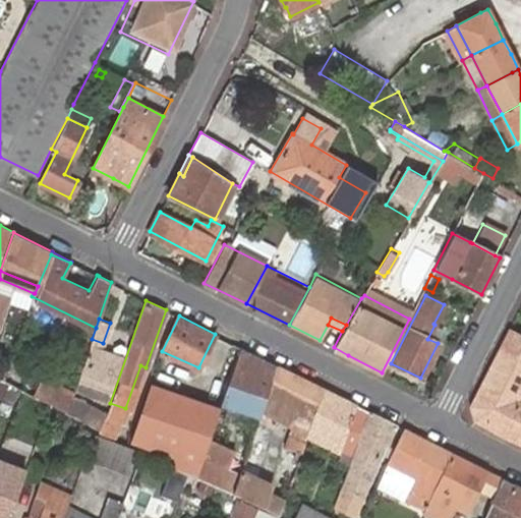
[(445,329),(435,325),(427,339),(438,343),(445,329)]
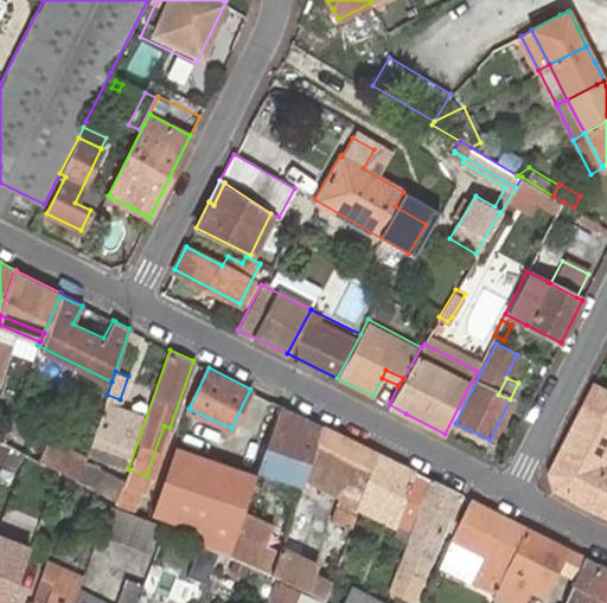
[(606,459),(606,386),(594,380),(545,475),(554,491),(562,494),(583,505),(606,515),(606,462),(606,459)]
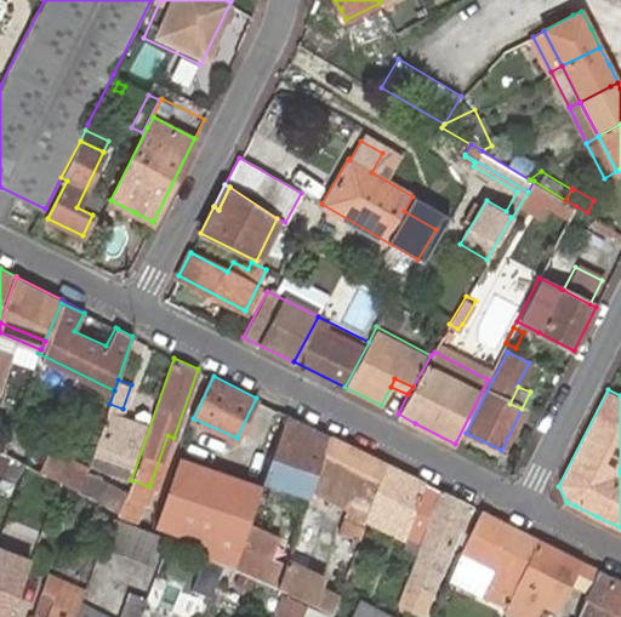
[(146,426),(107,412),(90,461),(126,474),(146,426)]
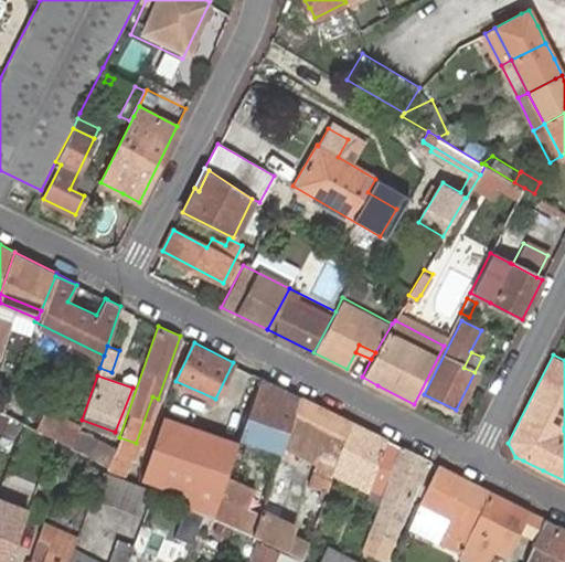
[(286,436),(300,395),(259,375),(248,407),(243,425),(241,432),(283,446),(286,436)]
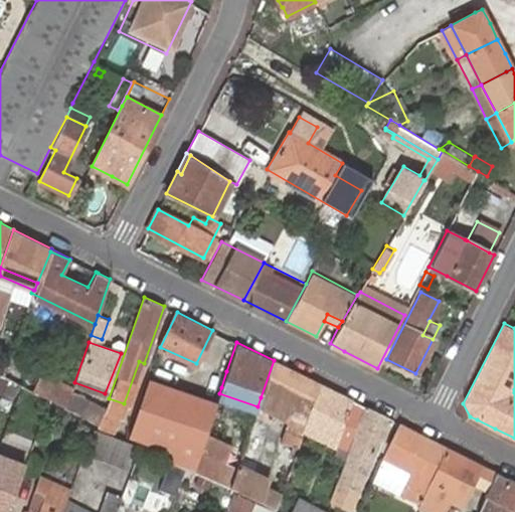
[(319,383),(274,360),(261,397),(258,406),(255,412),(272,420),(274,414),(288,420),(285,429),(281,440),(298,446),(303,430),(319,383)]
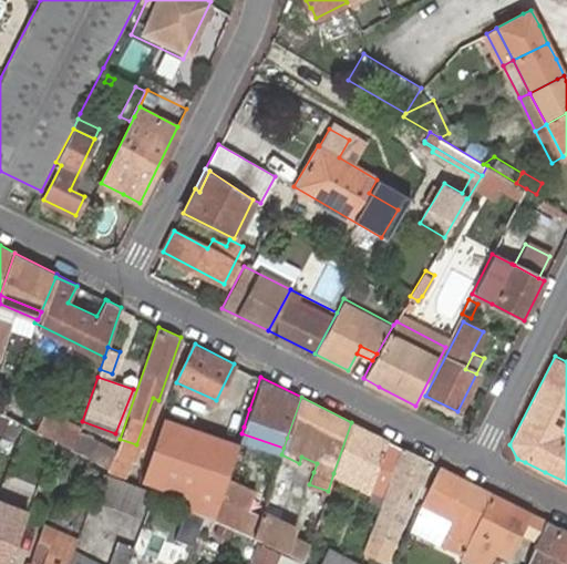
[(186,505),(204,514),(213,519),(217,504),(235,452),(238,443),(164,417),(142,481),(189,498),(186,505)]
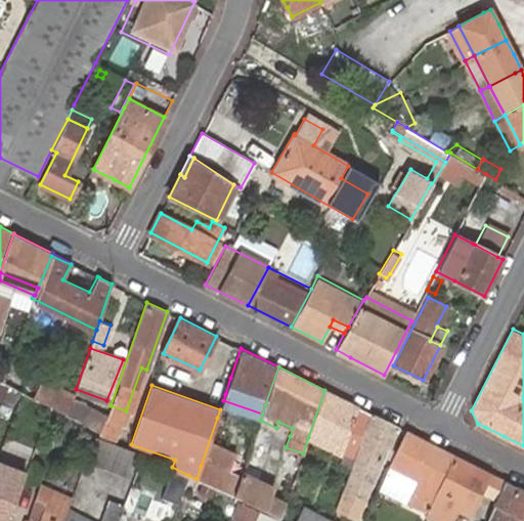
[(350,470),(370,413),(357,406),(324,390),(308,437),(342,453),(339,466),(350,470)]
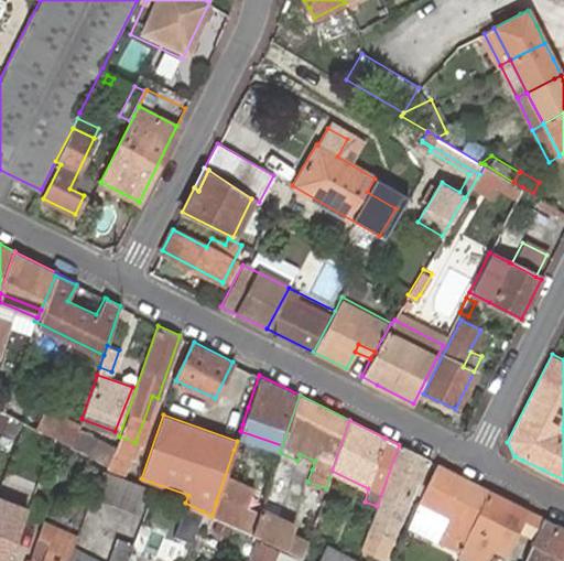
[(282,445),(240,431),(237,441),(234,450),(275,464),(280,452),(282,445)]
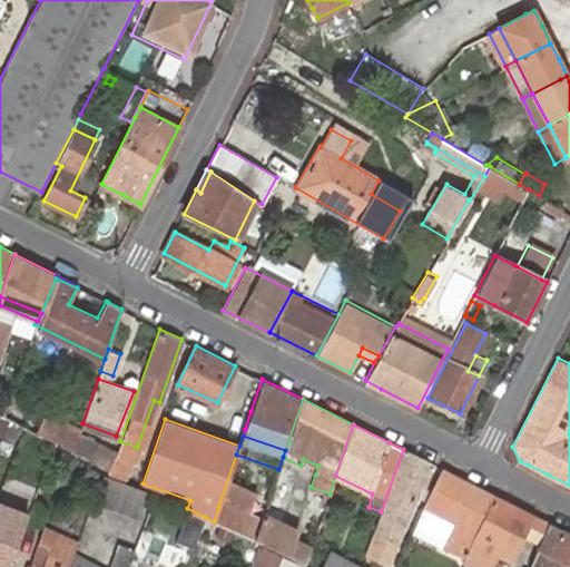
[(108,469),(112,459),(77,440),(74,450),(106,468),(108,469)]
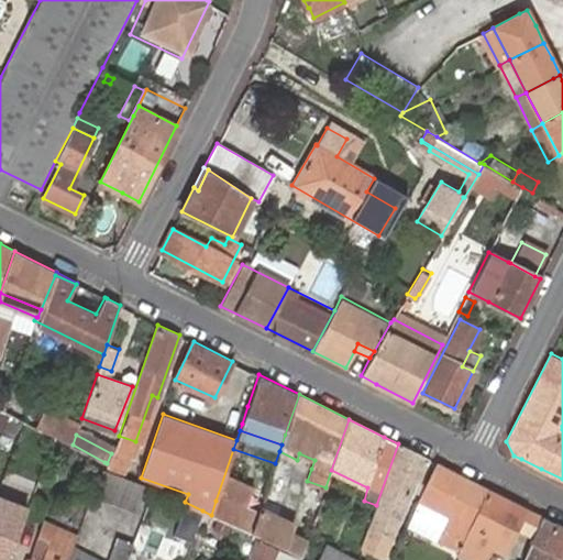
[(418,481),(428,458),(399,443),(363,548),(383,557),(415,479),(418,481)]
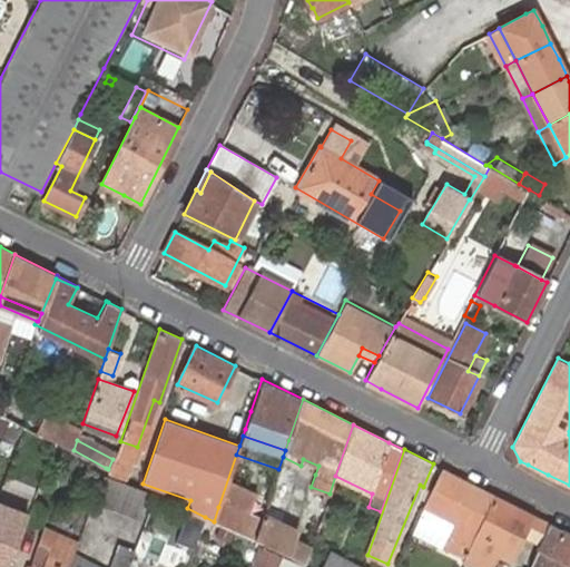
[(95,497),(146,519),(155,494),(137,485),(108,472),(108,469),(106,468),(95,497)]
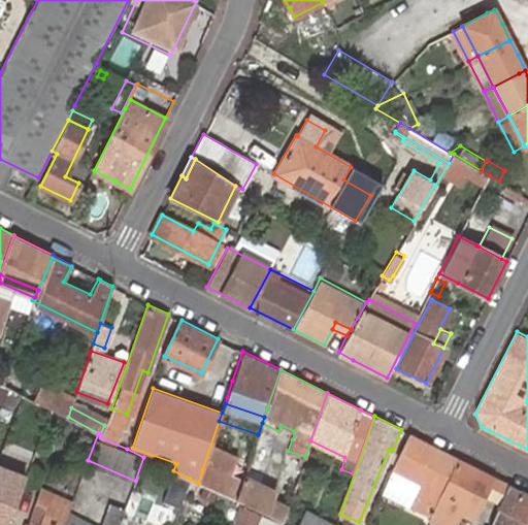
[(438,496),(457,458),(409,433),(392,468),(422,484),(414,505),(432,515),(438,496)]
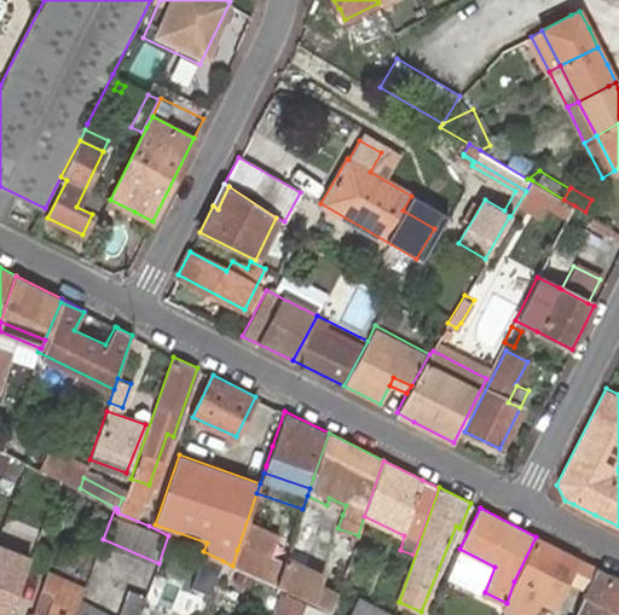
[(585,589),(595,566),(579,558),(536,537),(514,581),(507,603),(505,608),(520,614),(533,614),(539,598),(555,607),(568,580),(585,589)]
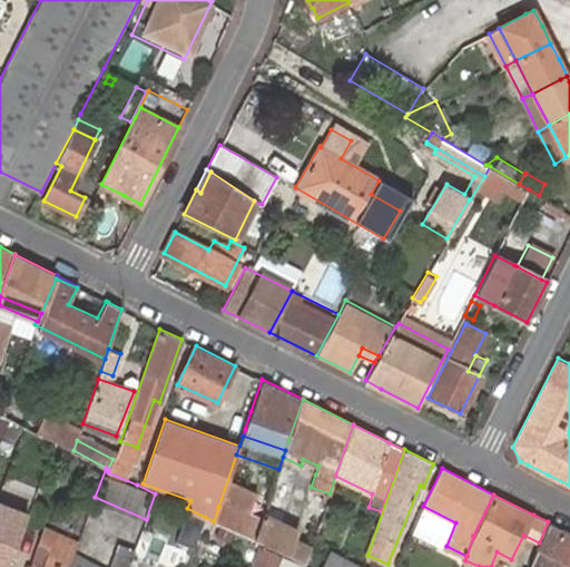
[(7,566),(26,520),(0,507),(0,566),(7,566)]
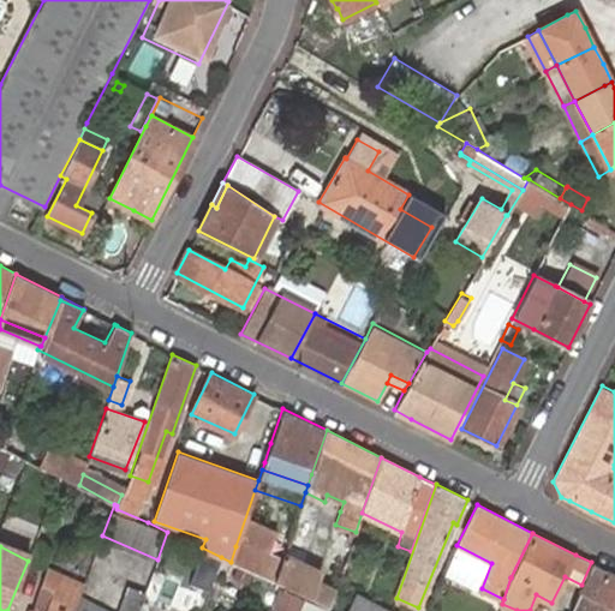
[(231,562),(275,581),(280,565),(236,546),(231,562)]
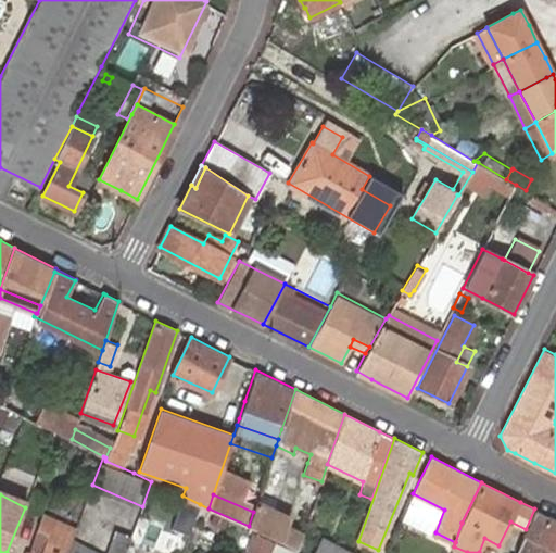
[(249,526),(276,539),(281,542),(286,544),(291,529),(287,527),(290,517),(256,502),(253,512),(249,526)]
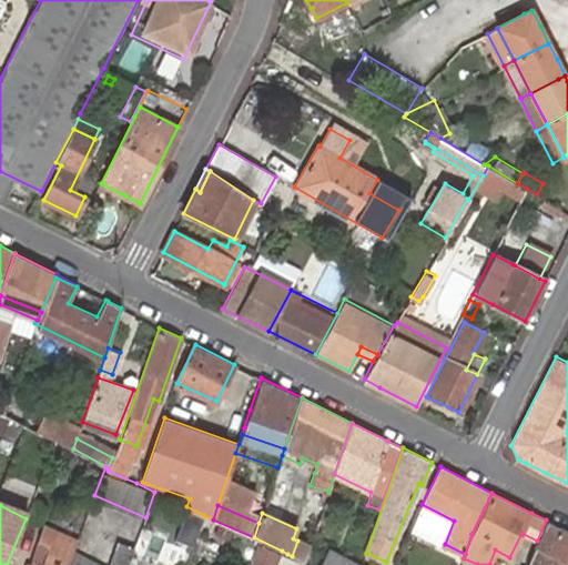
[(567,564),(567,531),(546,520),(537,541),(528,561),(536,564),(567,564)]
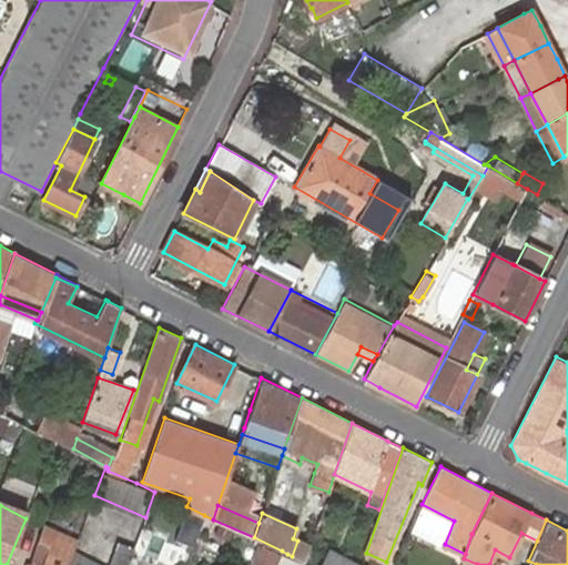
[(68,564),(73,552),(78,540),(66,533),(61,544),(51,538),(54,530),(43,525),(40,537),(30,563),(27,563),(26,564),(68,564)]
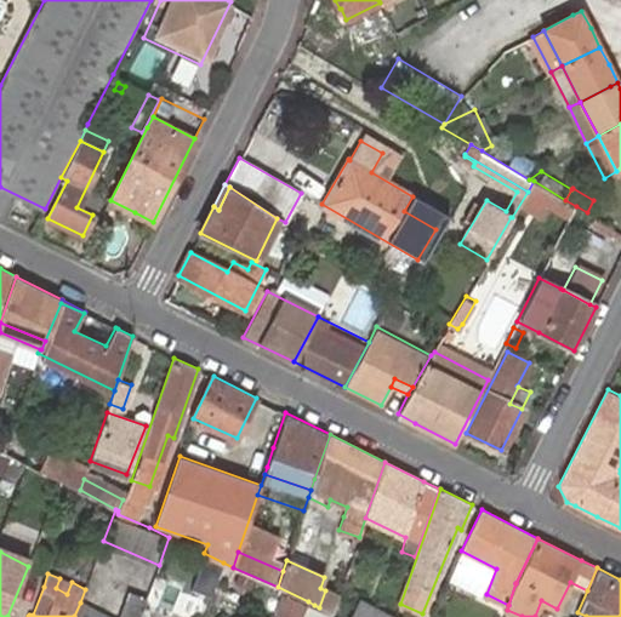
[(183,615),(191,616),(203,616),(210,598),(193,592),(183,615)]
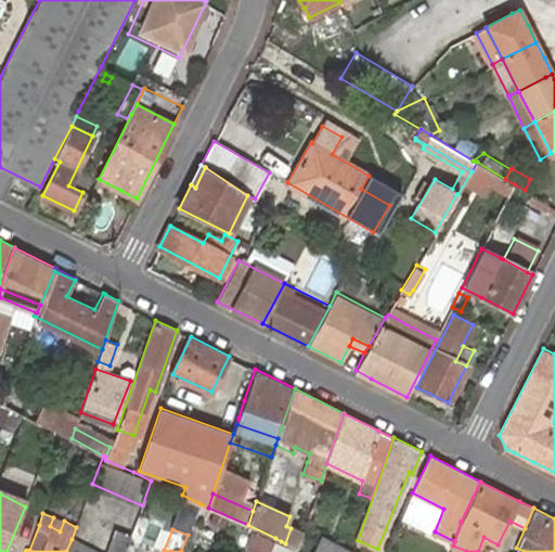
[(351,551),(352,551),(321,536),(312,551),(351,551)]
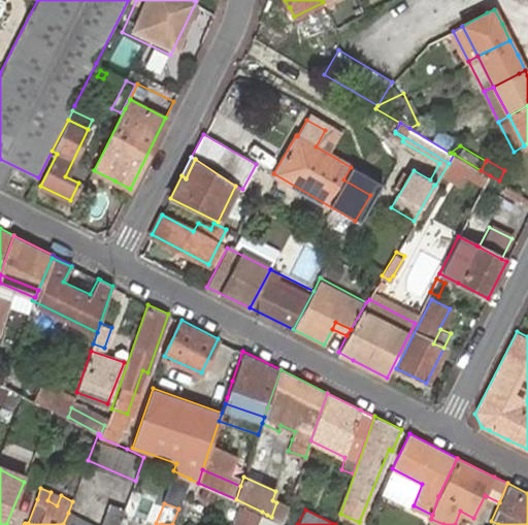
[(262,512),(257,524),(282,524),(283,524),(281,524),(282,522),(271,517),(267,515),(262,512)]
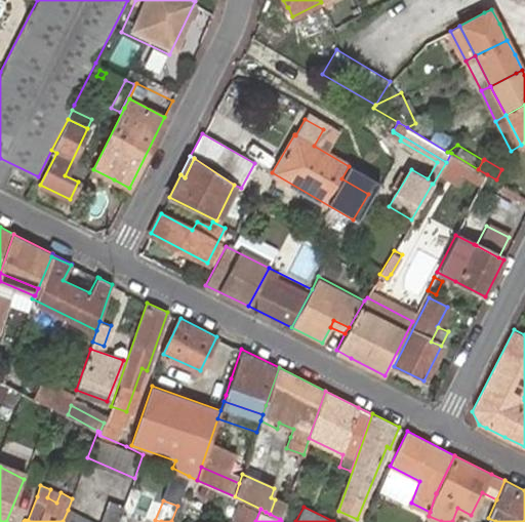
[(92,521),(68,510),(63,521),(92,521)]
